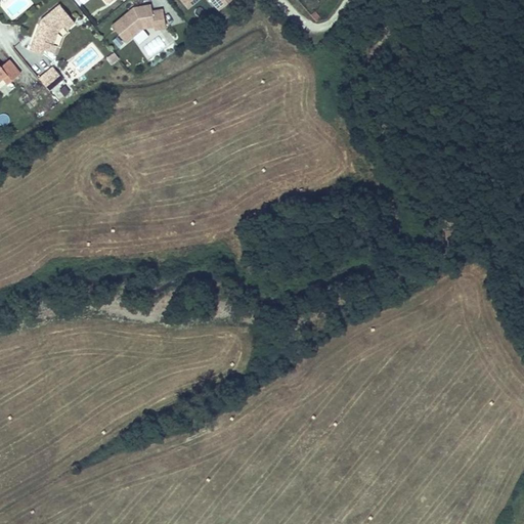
[(218,9),(229,0),(213,0),(212,2),(218,9)]
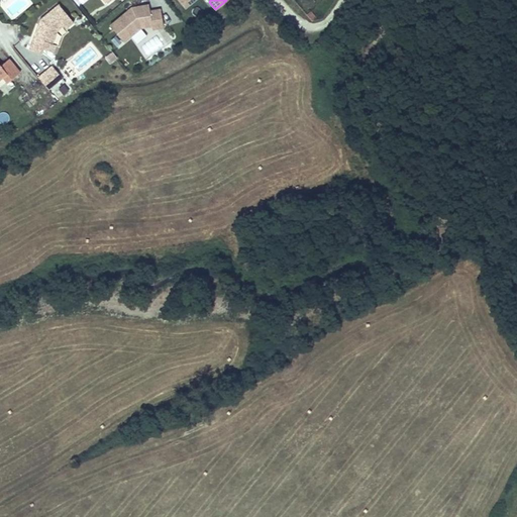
[(57,31),(63,26),(65,29),(73,22),(59,4),(39,19),(28,49),(41,55),(43,49),(45,41),(52,44),(57,31)]
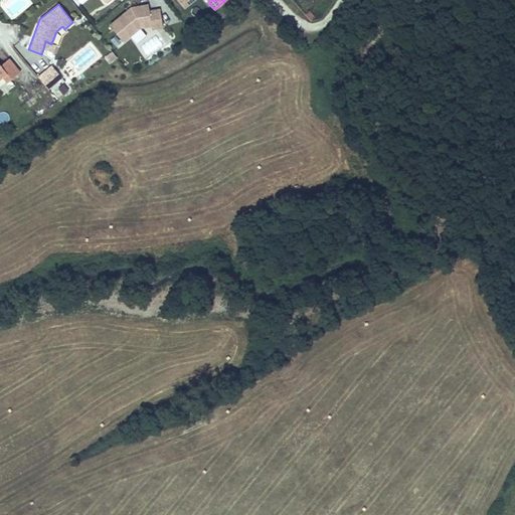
[(162,27),(160,9),(149,11),(148,5),(131,8),(110,25),(123,41),(141,26),(151,25),(151,28),(162,27)]
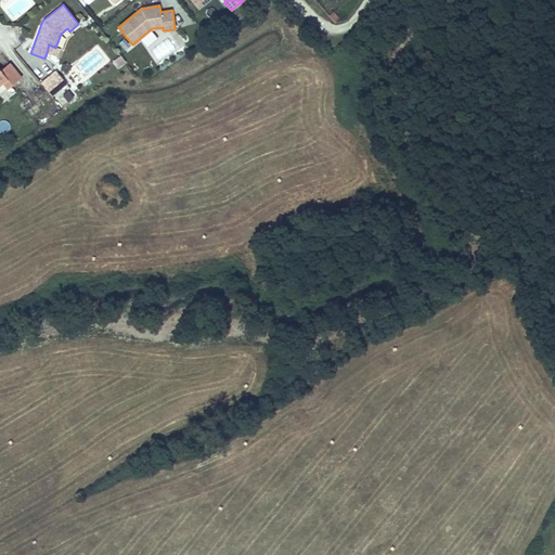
[(56,56),(60,49),(55,48),(49,44),(47,53),(56,56)]
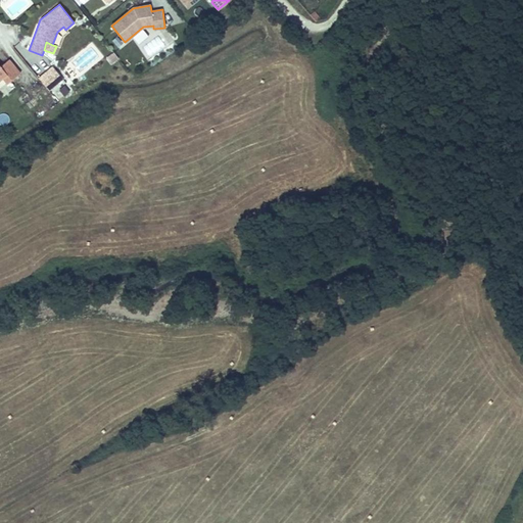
[(0,79),(2,78),(7,84),(19,74),(8,59),(0,66),(0,65),(0,79)]
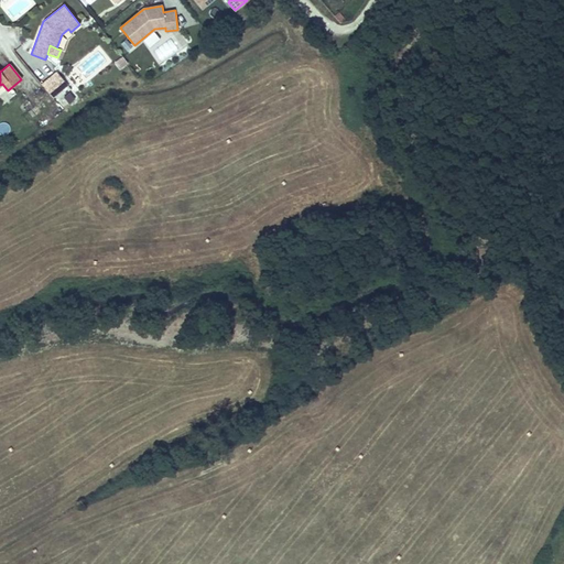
[(55,96),(69,83),(57,69),(43,82),(55,96)]
